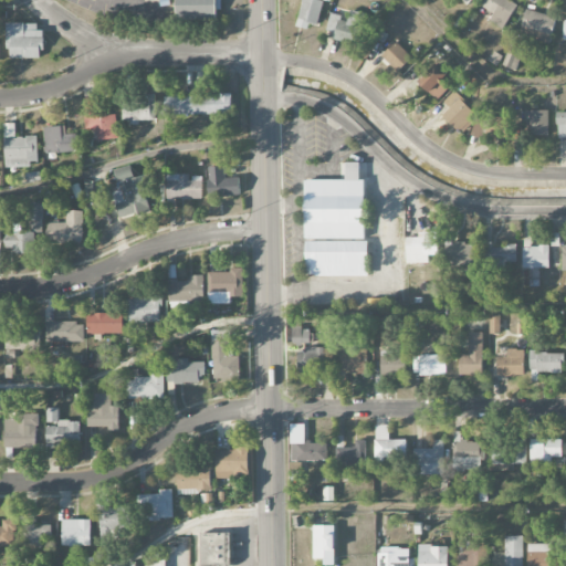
[(176,0),(177,17),(217,16),(216,0),(176,0)]
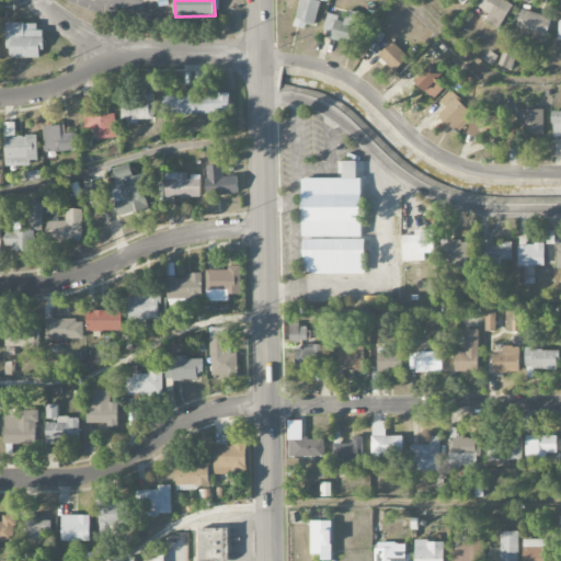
[(299,0),(294,24),(315,29),(321,0),(299,0)]
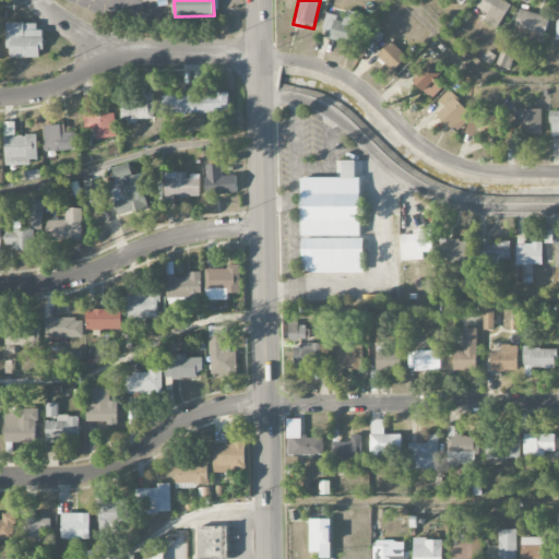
[(479,0),(476,8),(487,13),(484,21),(498,30),(511,4),(501,0),(479,0)]
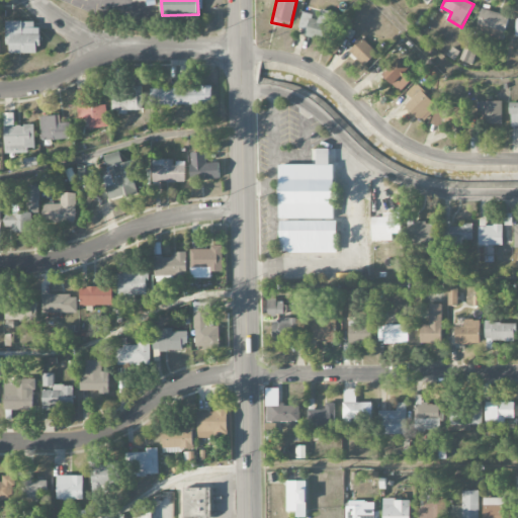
[(303,13),(297,31),(327,39),(334,13),(321,9),(319,17),(303,13)]
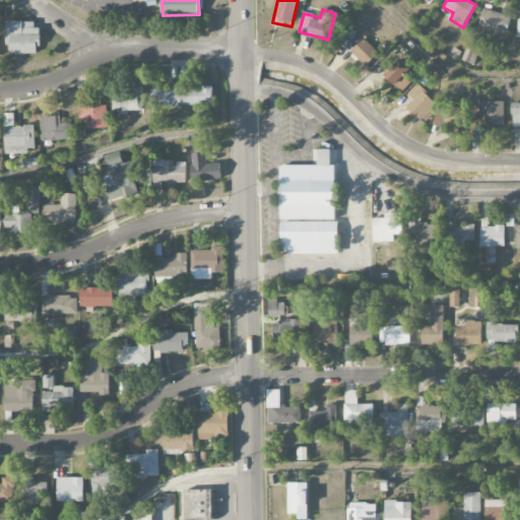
[(511,16),(483,9),(477,33),(505,40),(511,16)]
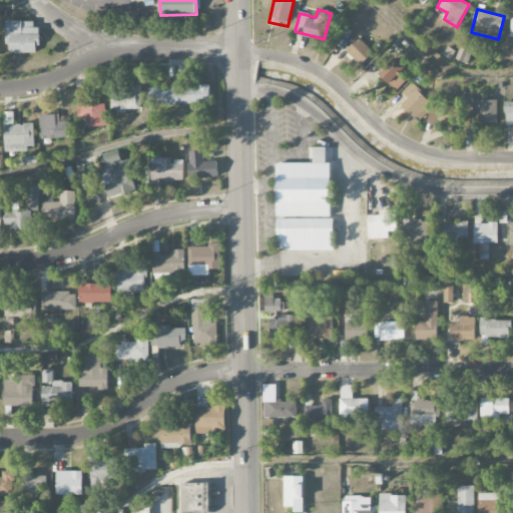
[(37,53),(38,22),(7,21),(6,53),(37,53)]
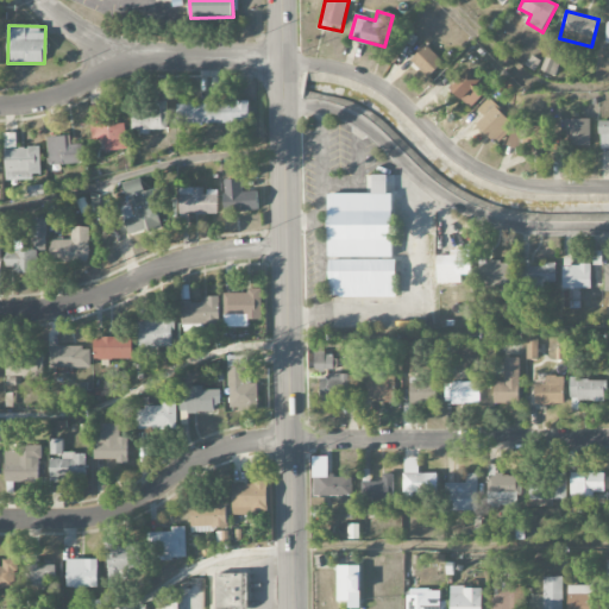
[(444,63),(426,45),(410,60),(428,77),(444,63)]
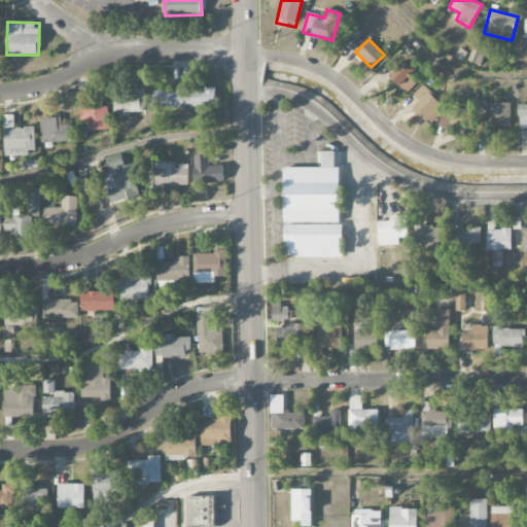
[(479,66),(489,45),(477,39),(466,61),(479,66)]
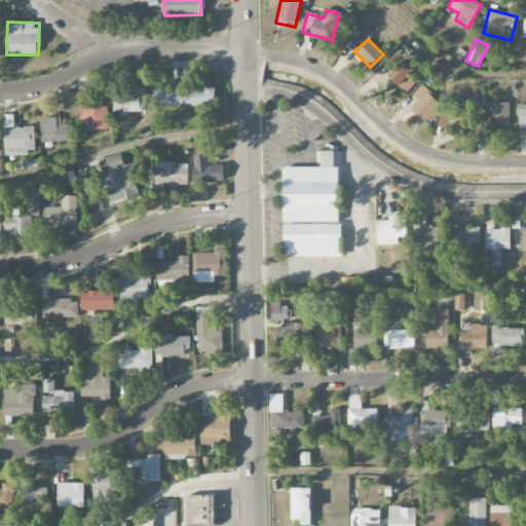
[(406,94),(423,77),(405,59),(387,75),(406,94)]
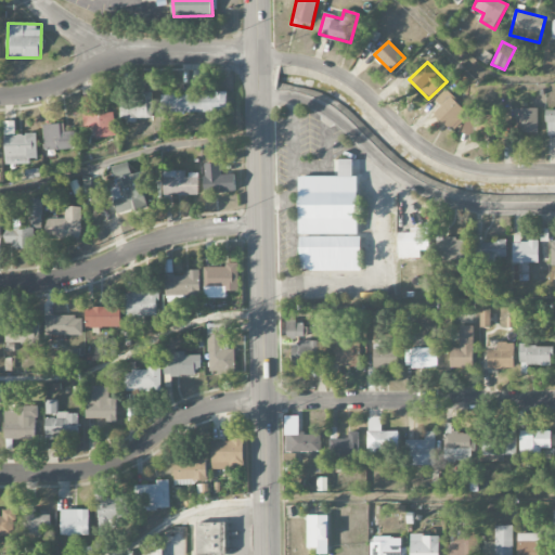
[(451,130),(468,112),(446,90),(435,100),(441,106),(434,113),(451,130)]
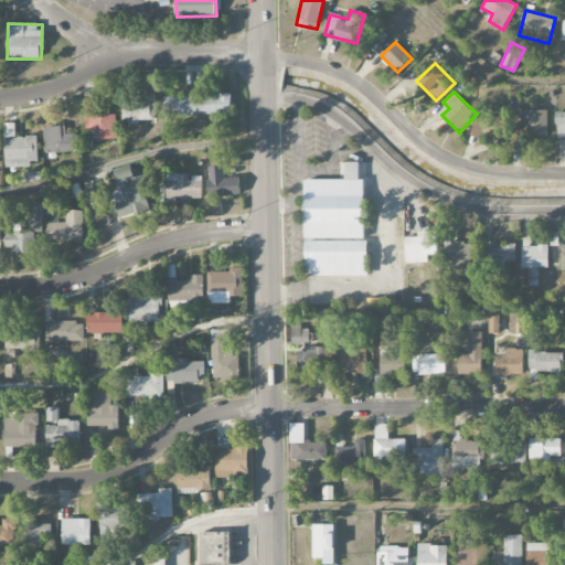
[(156,94),(137,94),(137,102),(123,102),(123,121),(156,121),(156,94)]
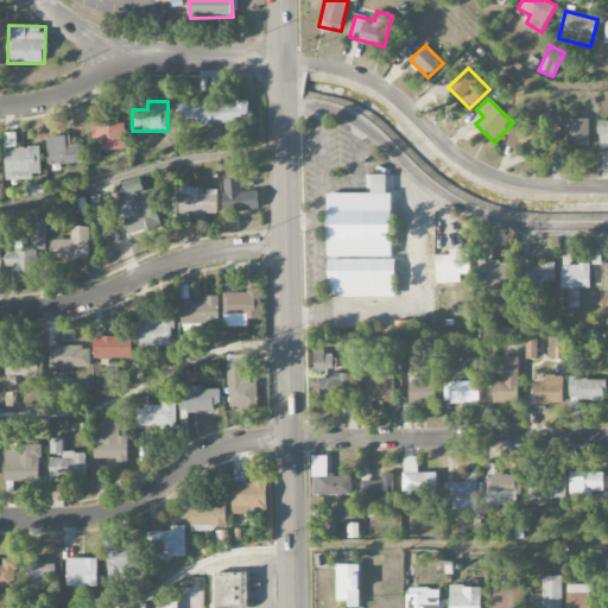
[(248,102),(177,102),(177,124),(249,122),(248,102)]
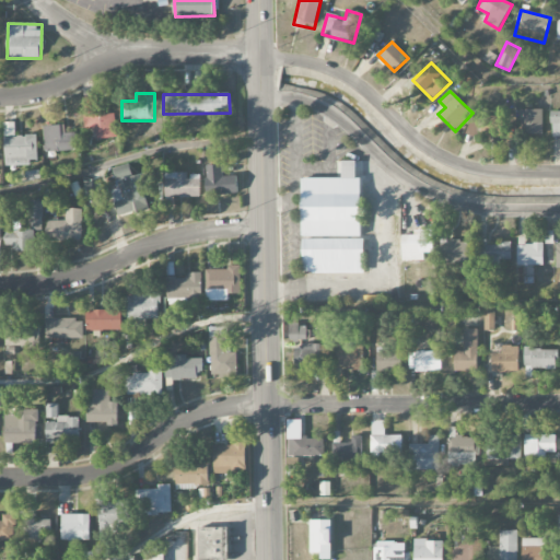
[(117,138),(115,109),(94,111),(93,97),(83,97),(84,129),(96,129),(97,139),(117,138)]
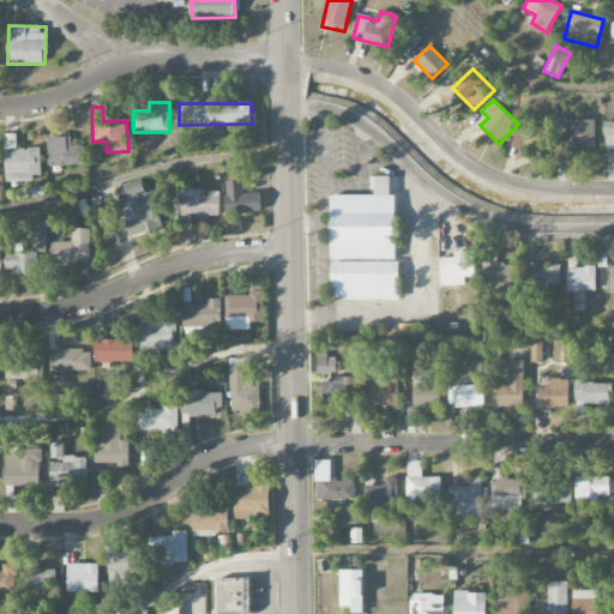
[(595,148),(595,120),(572,120),(573,148),(595,148)]
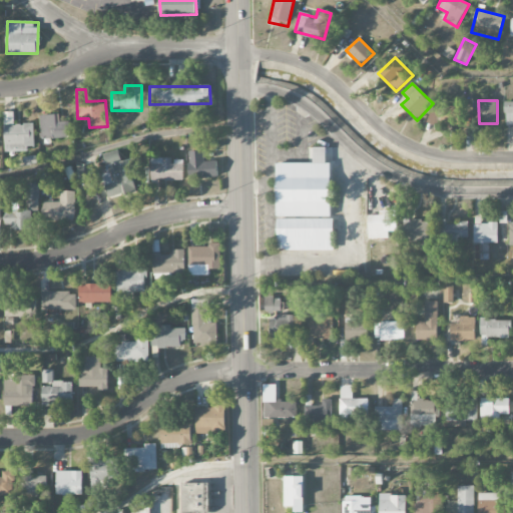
[(460,106),(429,107),(430,125),(461,124),(460,106)]
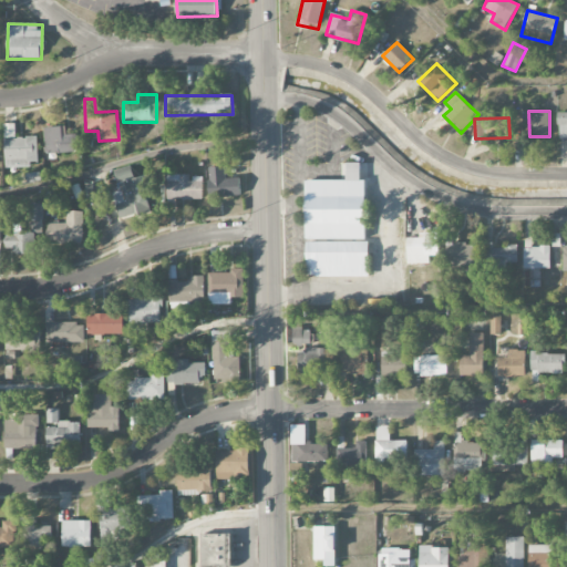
[(65,135),(65,126),(44,127),(44,153),(75,153),(74,134),(65,135)]
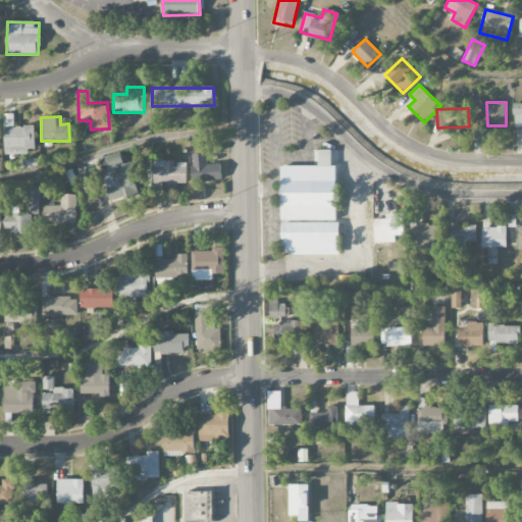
[(35,127),(10,126),(11,119),(4,118),(4,152),(34,153),(35,127)]
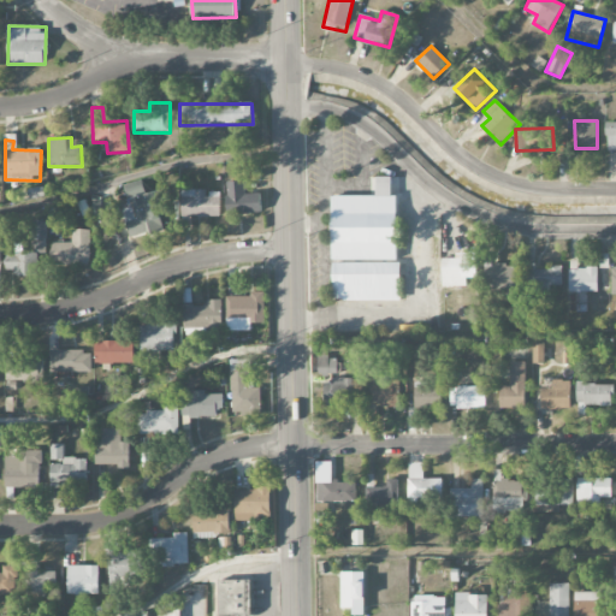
[(397,260),(396,196),(391,196),(391,177),(375,177),(375,196),(332,196),(332,261),(397,260)]
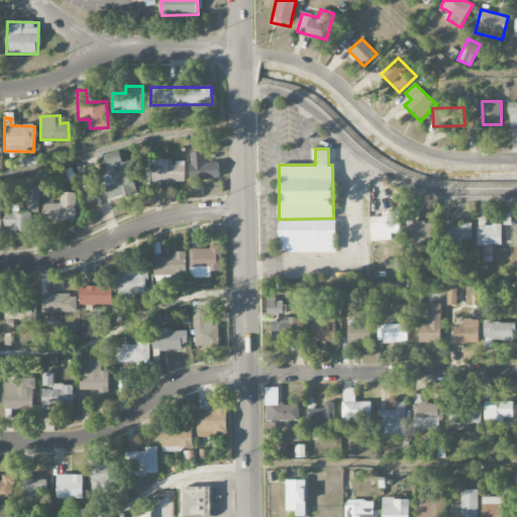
[(132,160),(122,163),(119,151),(104,156),(109,174),(102,176),(109,201),(141,192),(132,160)]
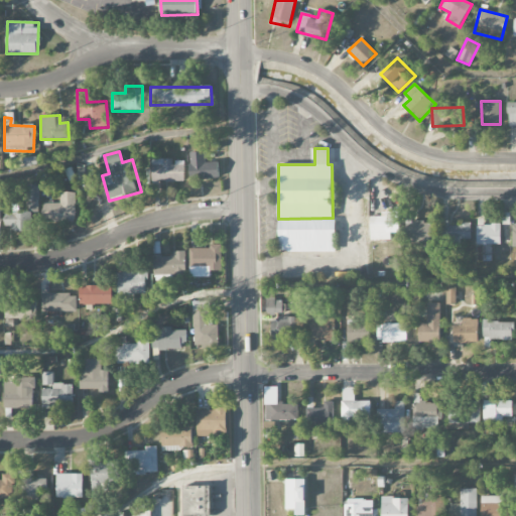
[(190,179),(220,178),(219,161),(207,162),(207,152),(189,152),(190,179)]
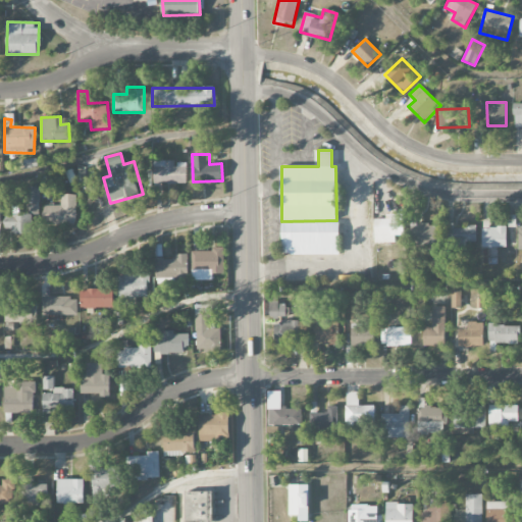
[(176,161),(154,161),(154,184),(187,184),(187,162),(176,162),(176,161)]
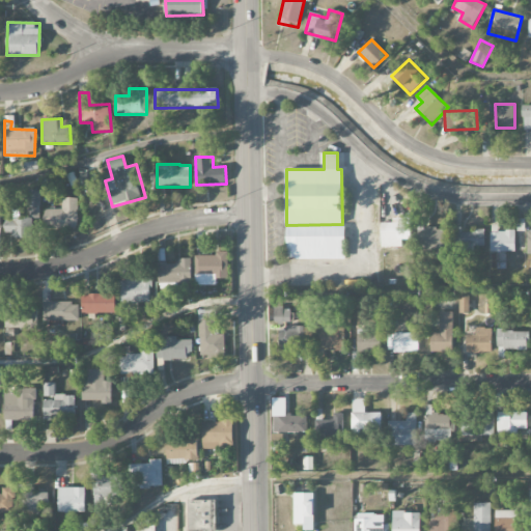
[(39,191),(28,190),(28,206),(39,206),(39,191)]
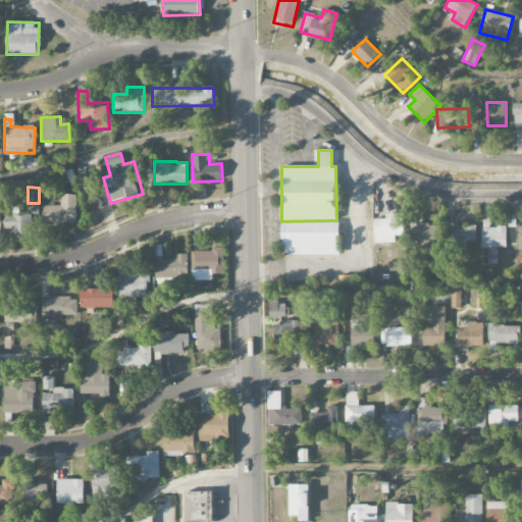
[(76,195),(60,195),(60,206),(43,206),(43,225),(76,224),(76,195)]
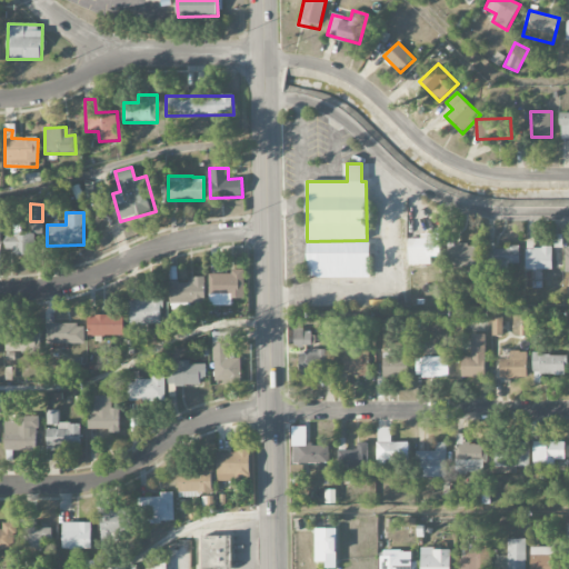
[(35,233),(5,232),(5,253),(33,253),(35,233)]
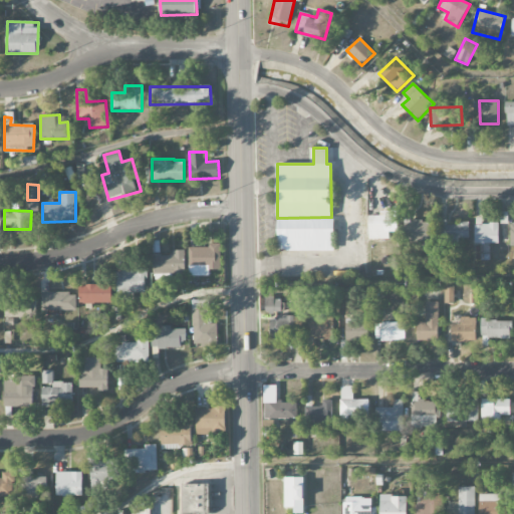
[(369,240),(390,239),(390,232),(398,232),(397,215),(368,216),(369,240)]
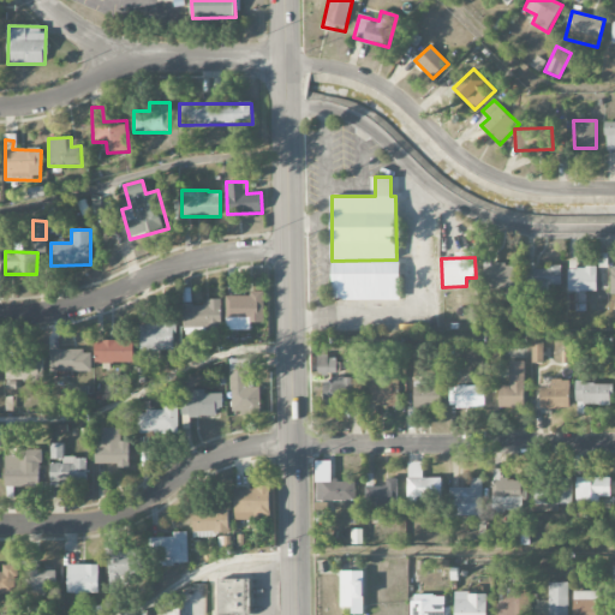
[(400,300),(399,262),(332,262),(333,300),(400,300)]
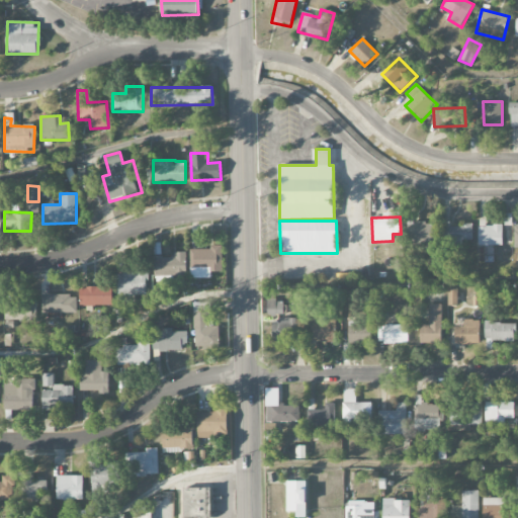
[(434,223),(409,223),(408,242),(417,242),(417,247),(434,248),(434,223)]
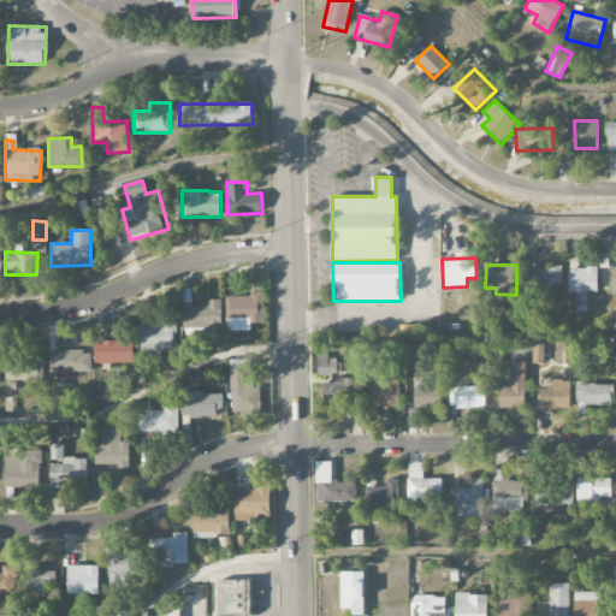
[(563,268),(528,267),(527,288),(562,289),(563,268)]
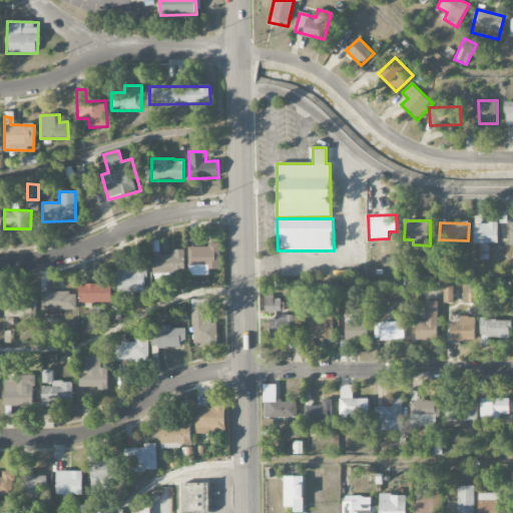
[(498,242),(498,222),(474,223),(474,243),(498,242)]
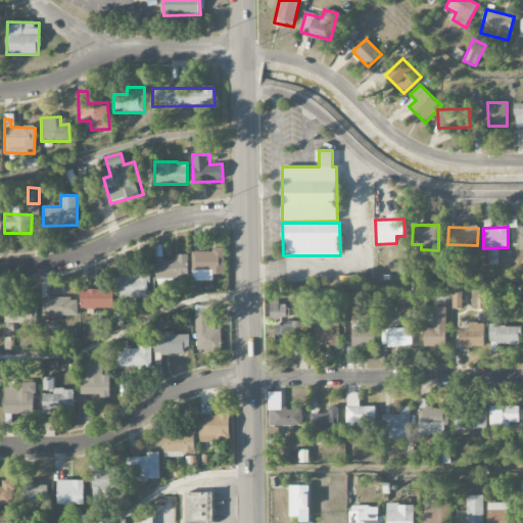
[(193,251),(192,281),(214,281),(214,275),(225,275),(225,248),(214,248),(214,251),(193,251)]
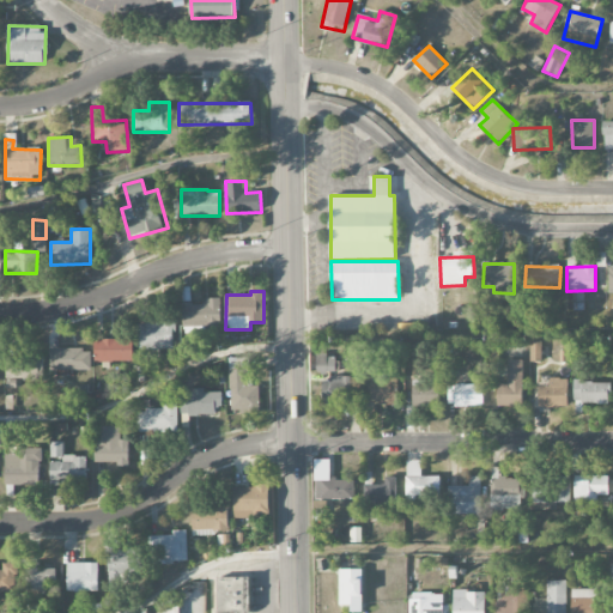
[(220,298),(205,298),(205,304),(182,304),(183,327),(222,327),(220,298)]
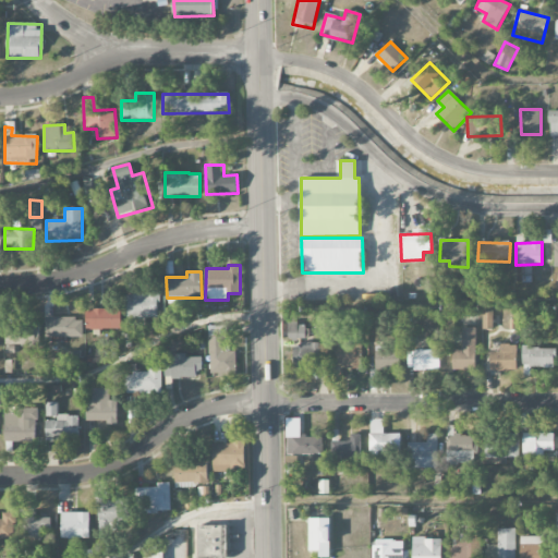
[(126,318),(159,317),(158,292),(125,293),(126,318)]
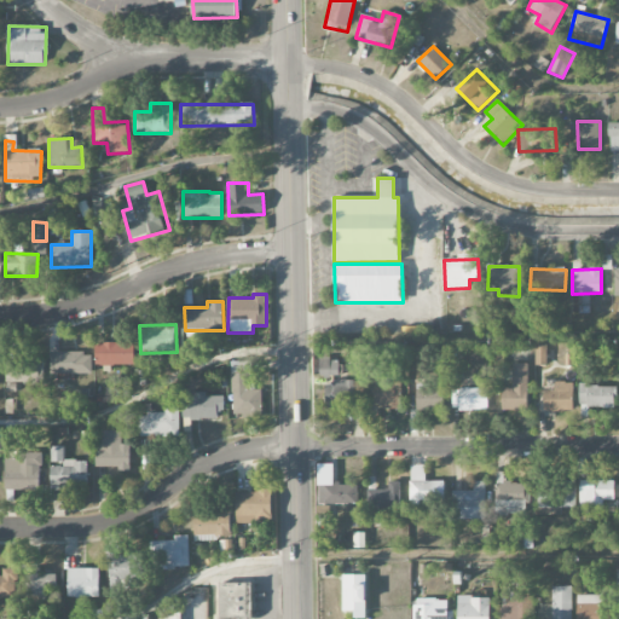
[(96,366),(136,365),(134,342),(96,342),(96,366)]
